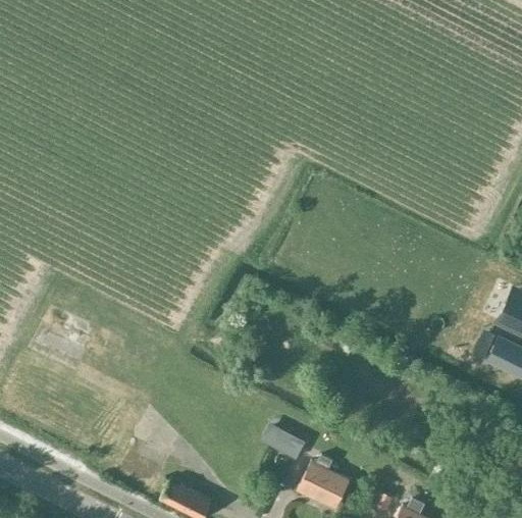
[(521,291),(520,290),(502,328),(521,338),(521,291)]
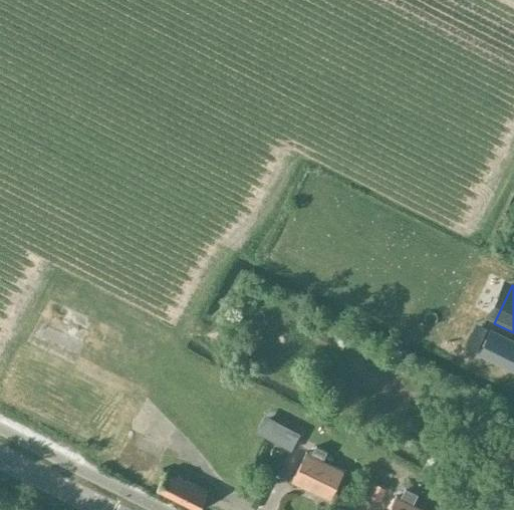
[(513,341),(491,331),(479,355),(513,371),(513,341)]
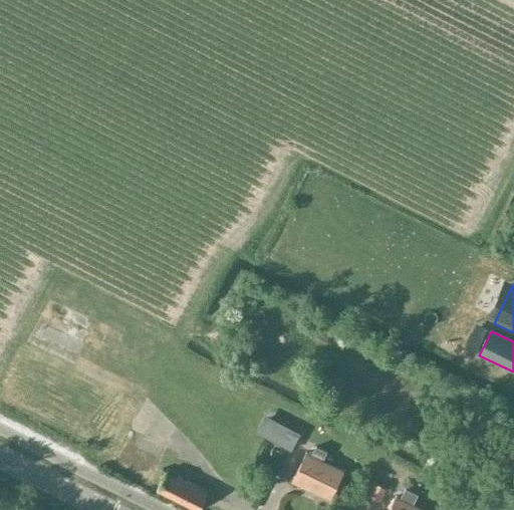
[(291,453),(305,426),(279,413),(275,420),(265,416),(255,434),(291,453)]
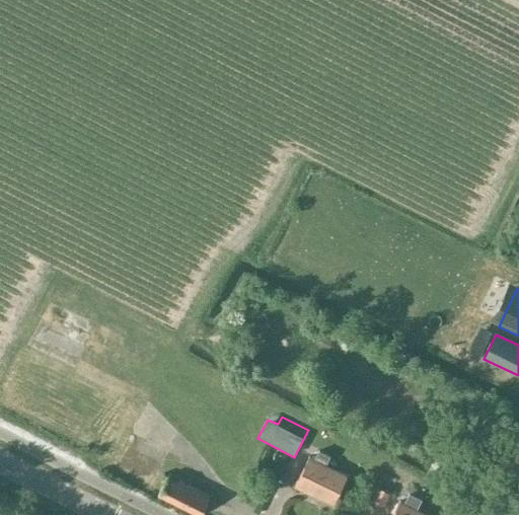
[(312,498),(313,497),(334,506),(347,477),(326,466),(330,458),(319,452),(314,460),(309,457),(294,489),(312,498)]
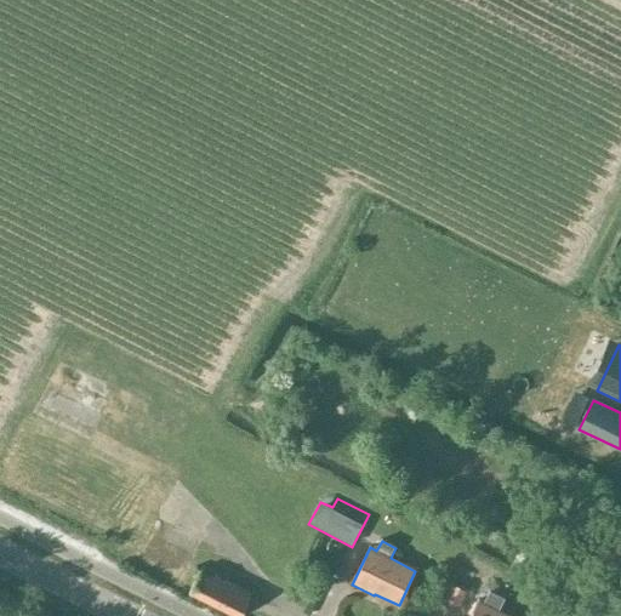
[(200,571),(189,595),(231,615),(243,615),(251,597),(200,571)]
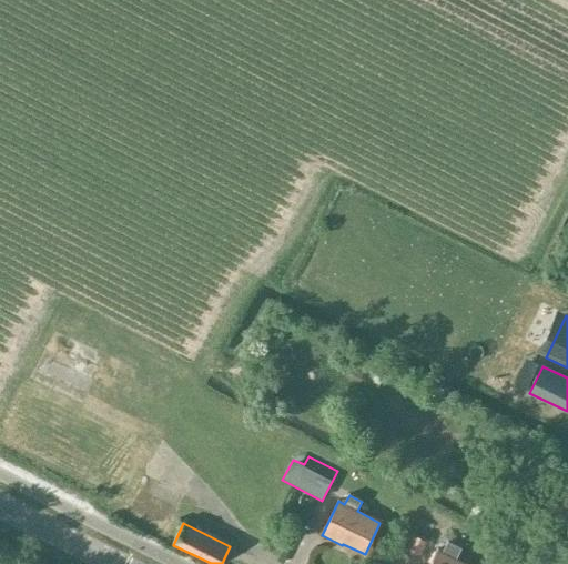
[(464,563),(457,560),(463,549),(448,542),(442,553),(438,551),(430,563),(464,563)]
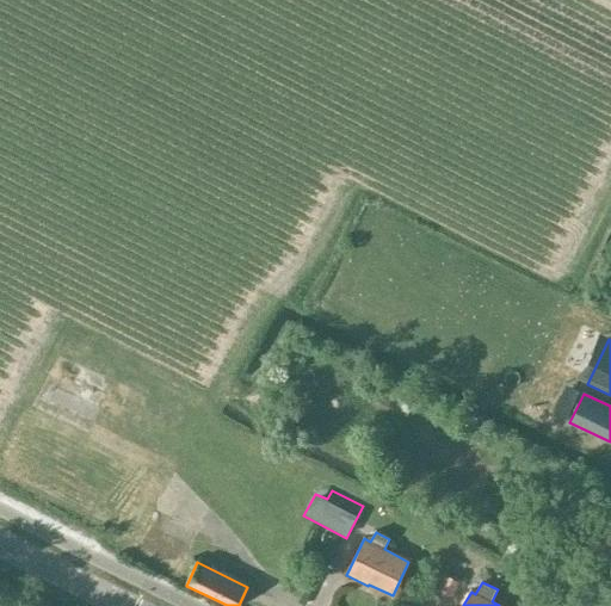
All buildings are outlined.
